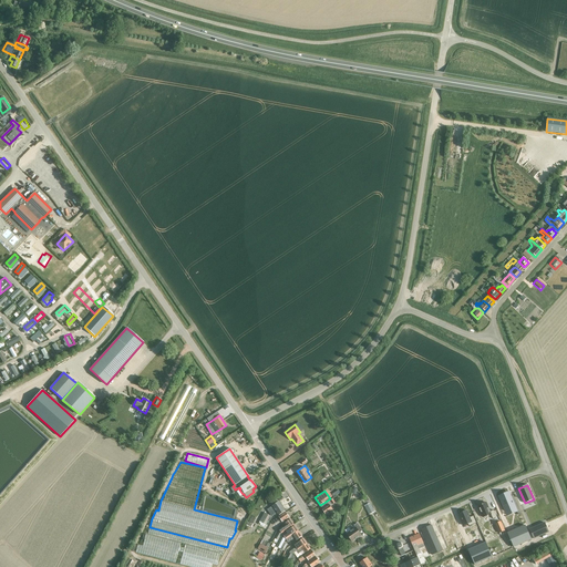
[(508,493),(500,496),(506,512),(515,507),(518,515),(522,514),(514,495),(511,496),(508,493)]
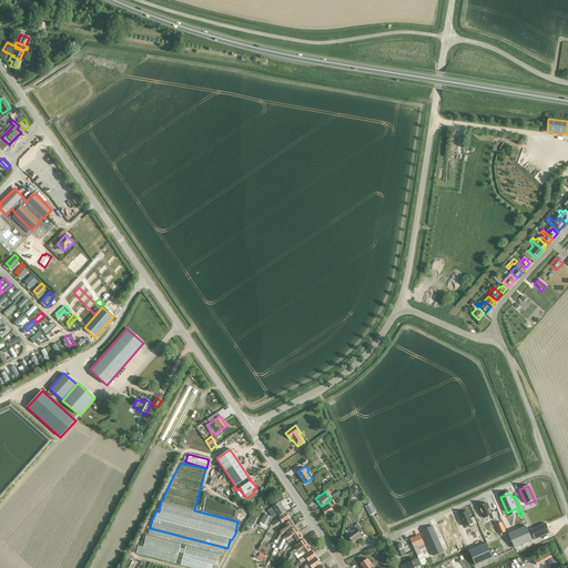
[(336,497),(340,495),(335,497),(334,498),(322,507),(323,509),(323,510),(326,515),(334,510),(332,507),(333,506),(338,501),(336,497)]
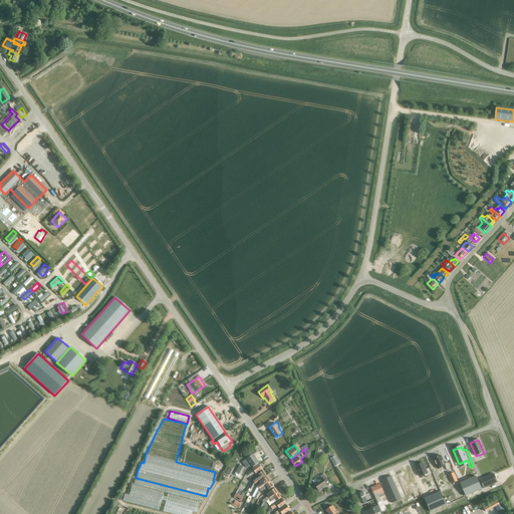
[(247,459),(242,462),(246,468),(251,465),(253,467),(258,463),(252,455),(247,458),(247,459)]
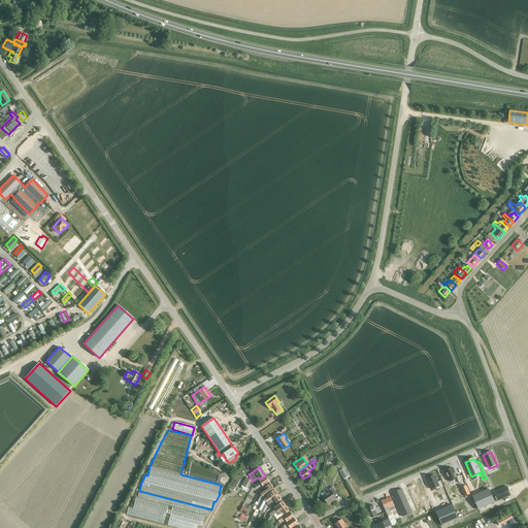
[(343,468),(339,471),(343,480),(349,476),(345,470),(343,468)]
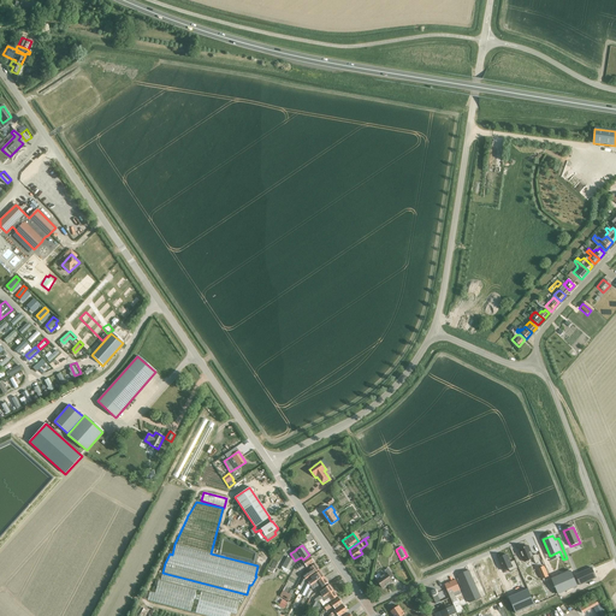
[(528,546),(520,550),(525,562),(533,558),(535,563),(540,562),(537,555),(533,556),(528,546)]
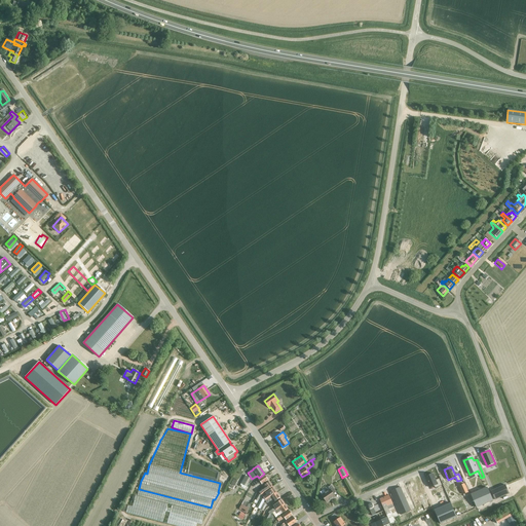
[(433,474),(425,477),(430,488),(435,486),(436,488),(442,485),(439,479),(436,480),(433,474)]
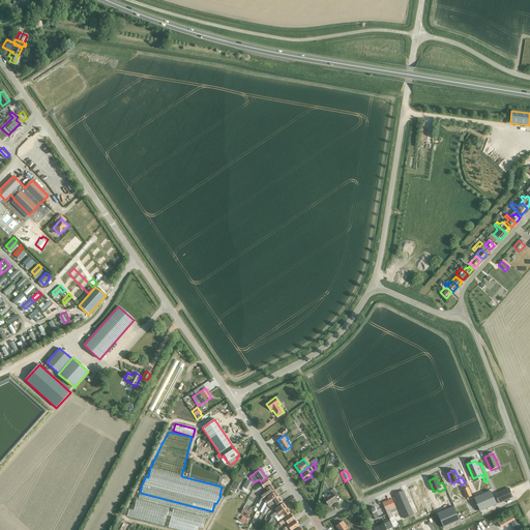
[(264,487),(270,482),(267,478),(255,487),(257,490),(263,486),(264,487)]
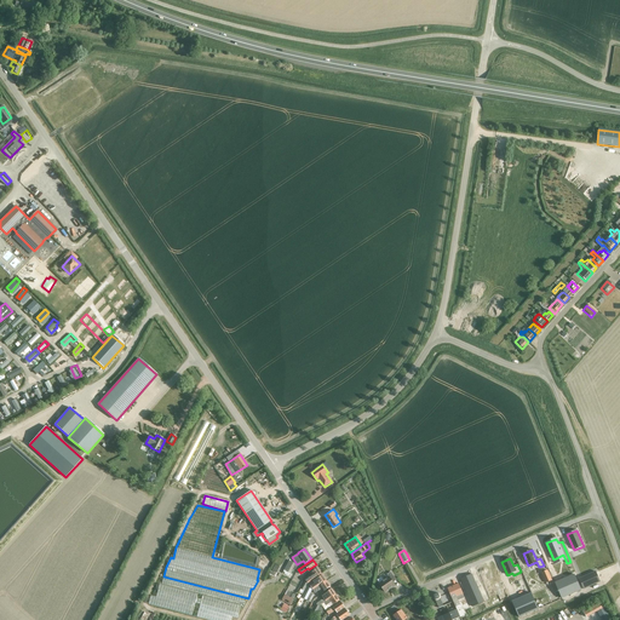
[(290,561),(282,573),(285,574),(287,572),(291,574),(292,572),(297,568),(296,566),(290,561)]
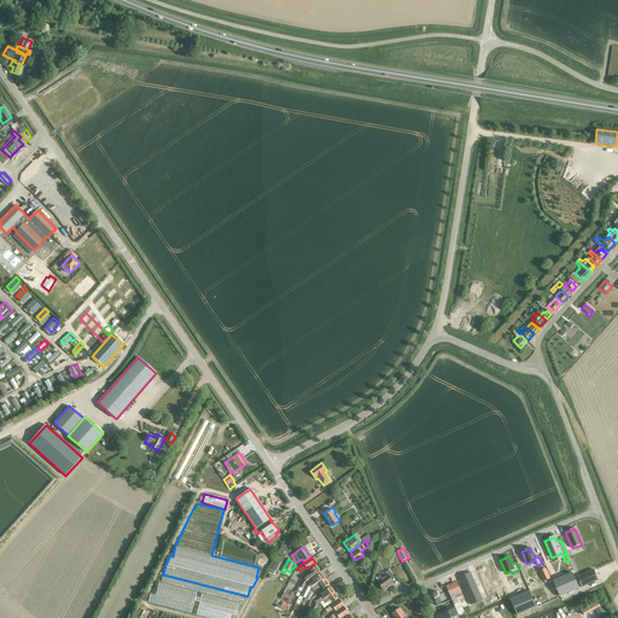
[(313,572),(305,577),(307,581),(321,571),(316,565),(310,570),(313,572)]
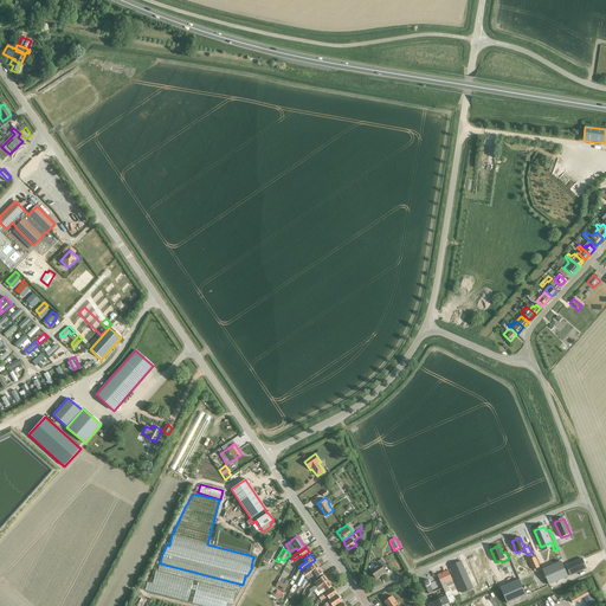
[(535,558),(529,560),(534,569),(540,567),(535,558)]
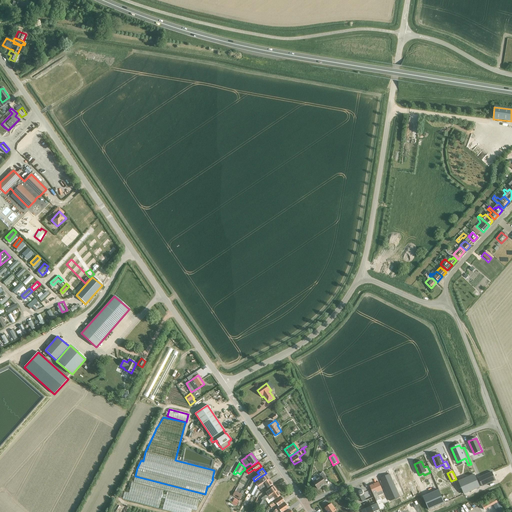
[(312,479),(313,482),(318,489),(326,483),(324,481),(327,479),(323,472),(320,474),(321,476),(317,479),(315,477),(312,479)]
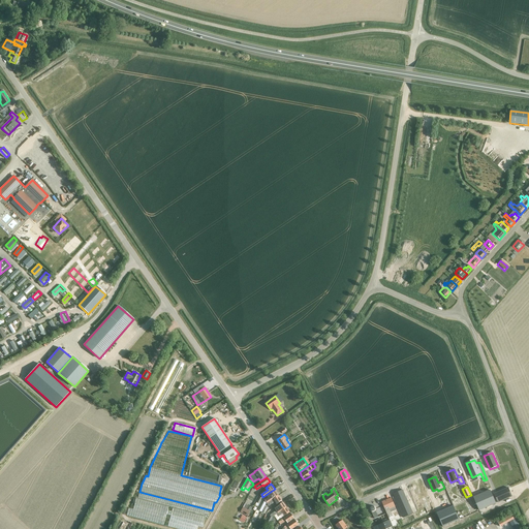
[(508,488),(494,494),(498,502),(511,496),(508,488)]
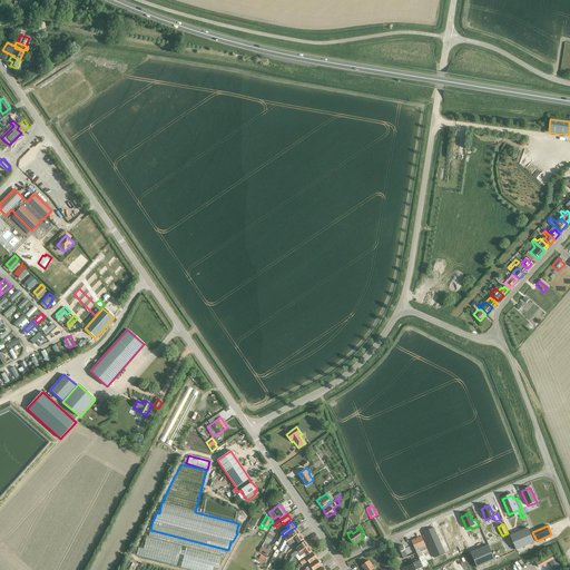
[(287,542),(288,542),(301,533),(297,528),(287,534),(288,536),(286,538),(288,541),(287,541),(287,542)]
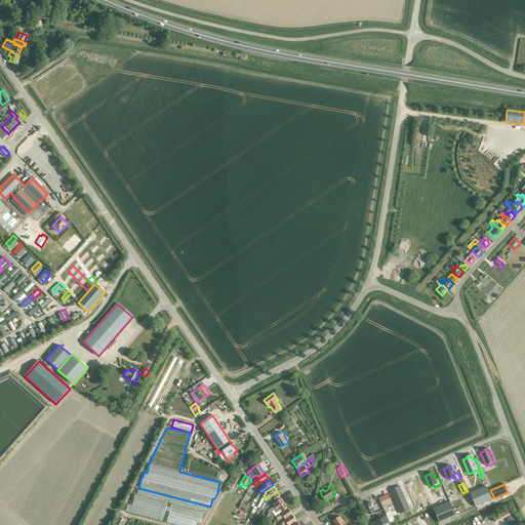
[(399,486),(390,490),(400,514),(410,510),(399,486)]
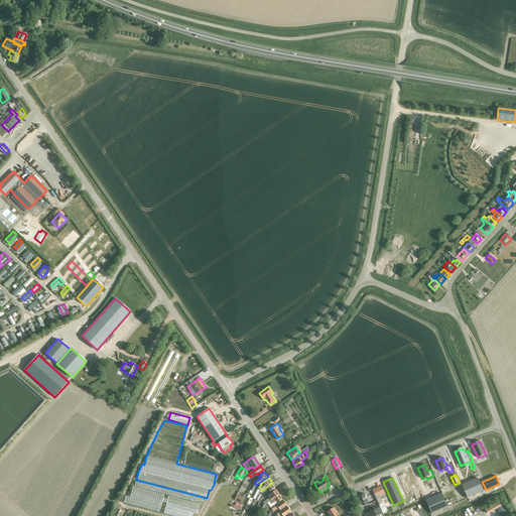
[(479,478),(463,485),(468,498),(484,491),(479,478)]
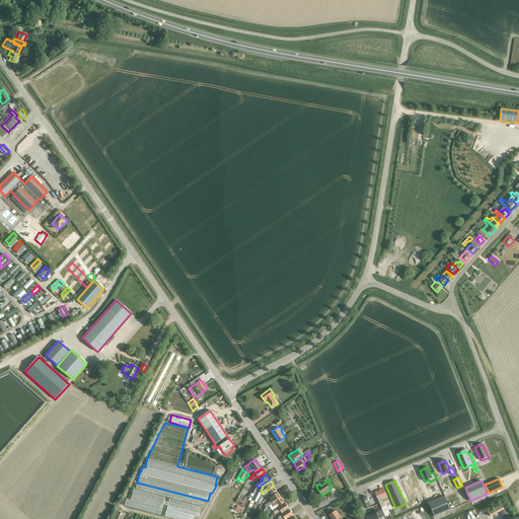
[(135,489),(203,507),(205,501),(137,484),(135,489)]
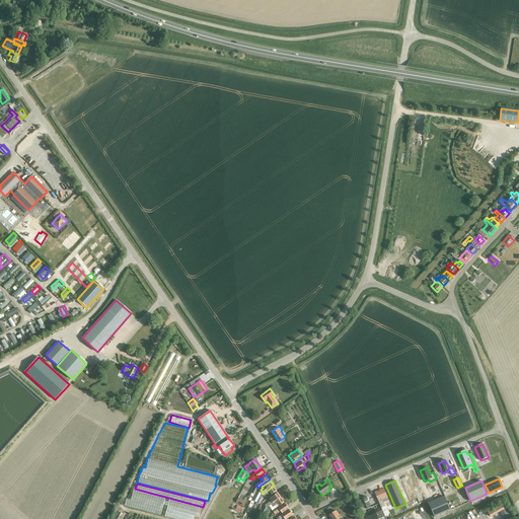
[(274,486),(262,494),(264,496),(270,492),(272,494),(277,491),(274,486)]
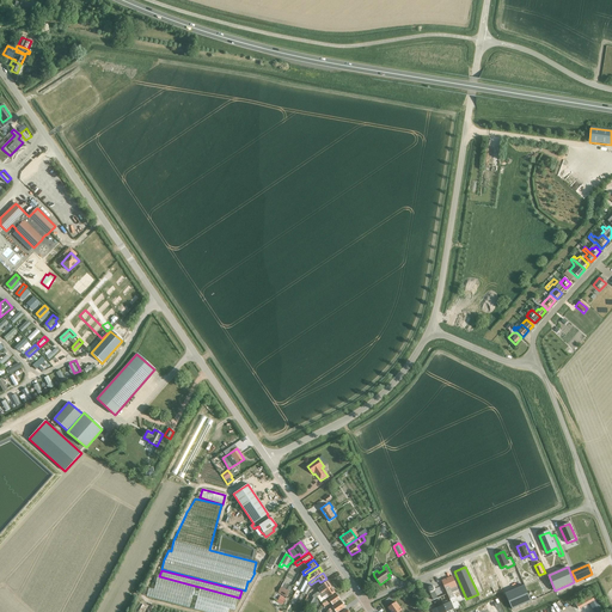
[(146,597),(203,611),(227,611),(228,610),(234,611),(237,598),(158,576),(154,589),(148,588),(146,597)]
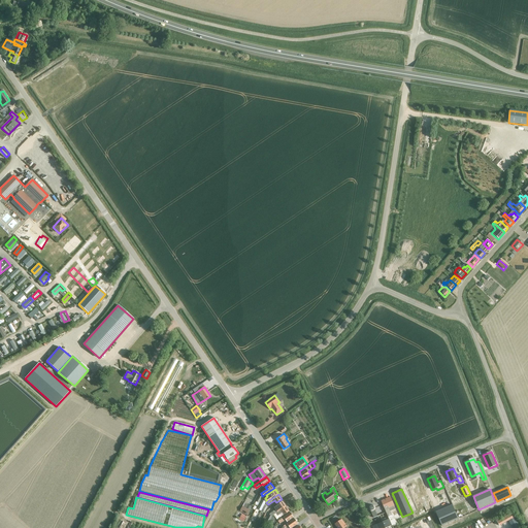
[(376,525),(372,526),(373,527),(386,527),(397,523),(395,519),(399,517),(395,508),(390,512),(389,508),(394,505),(391,497),(381,501),(386,513),(387,518),(385,518),(387,521),(383,522),(380,516),(377,516),(373,518),(376,525)]
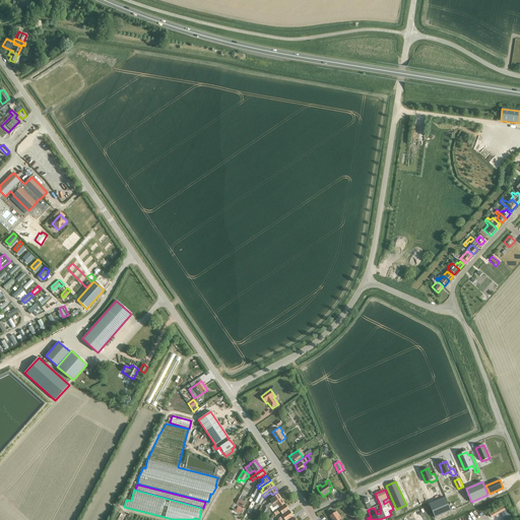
[(258,493),(254,502),(257,504),(262,495),(258,493)]
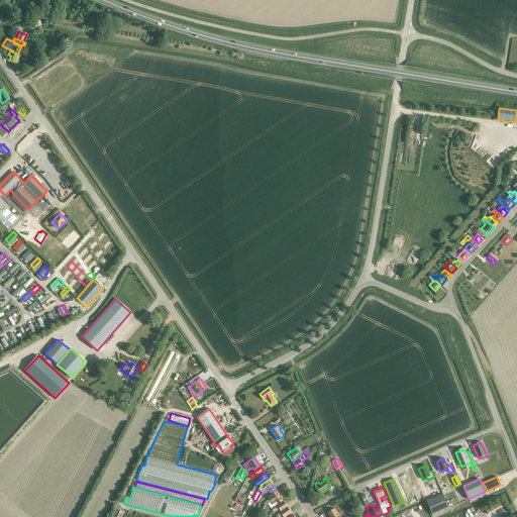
[(270,503),(280,495),(277,490),(269,496),(271,498),(266,501),(267,502),(265,503),(261,511),(264,513),(267,506),(270,503)]
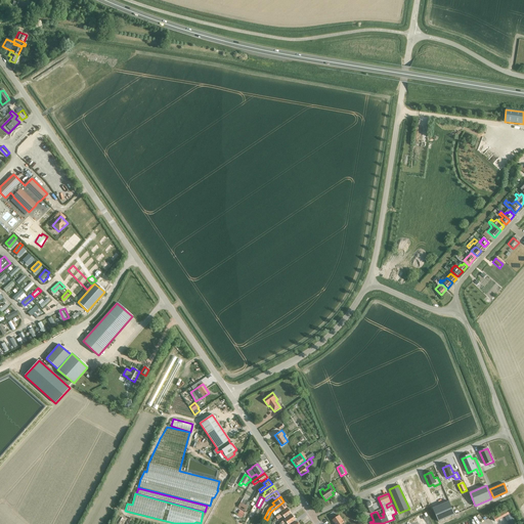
[(412,504),(416,509),(427,504),(425,498),(412,504)]
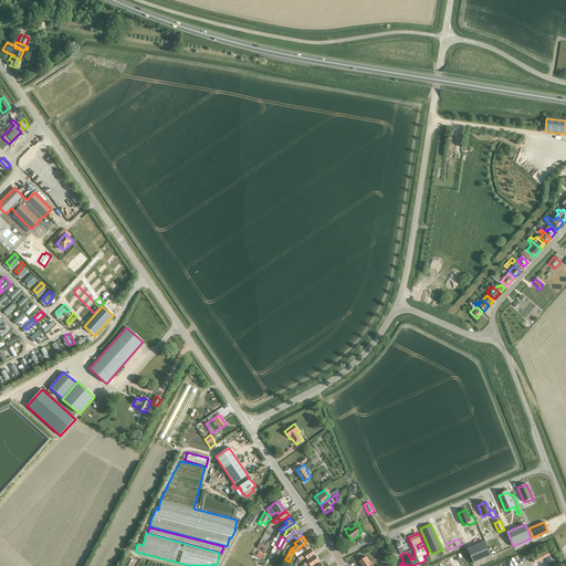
[(395,544),(395,545),(395,546),(396,546),(396,547),(397,547),(397,548),(400,555),(405,553),(402,546),(402,545),(402,544),(402,543),(401,543),(401,542),(400,542),(400,541),(399,541),(398,541),(397,542),(396,542),(396,543),(395,543),(395,544)]
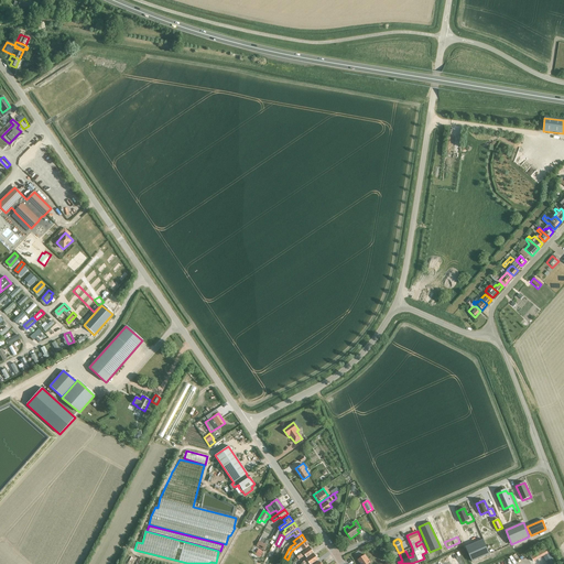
[(299,552),(303,549),(304,549),(310,545),(305,540),(294,549),(295,549),(296,550),(297,550),(299,552)]
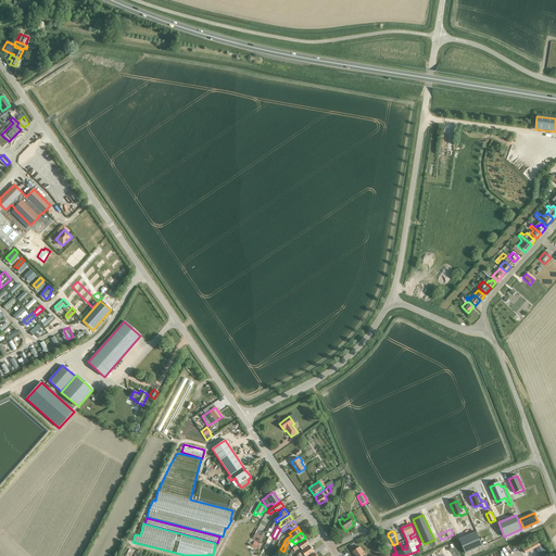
[(477,532),(459,540),(465,554),(482,546),(477,532)]
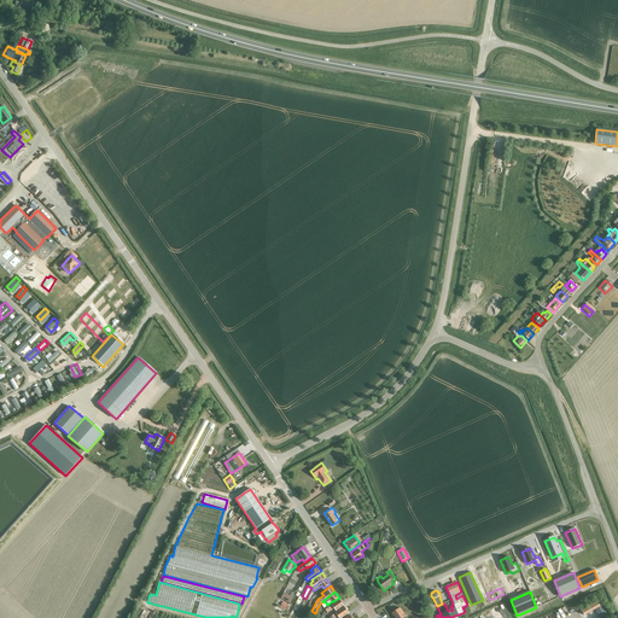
[(328,613),(336,608),(337,610),(344,605),(340,599),(325,610),(328,613)]
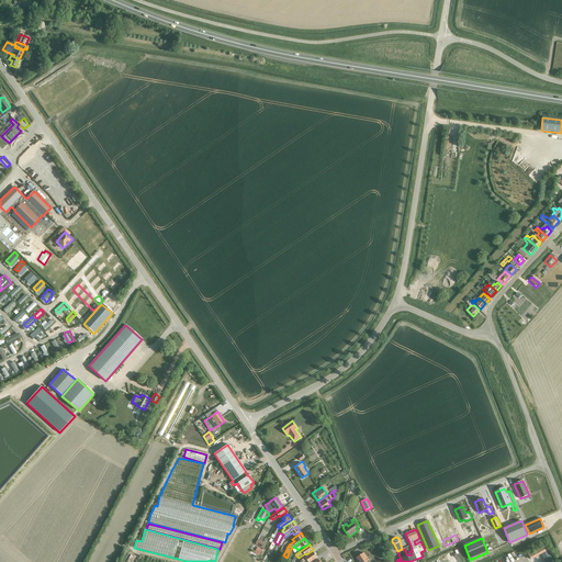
[(544,546),(529,554),(531,560),(541,554),(544,561),(553,561),(548,551),(544,546)]
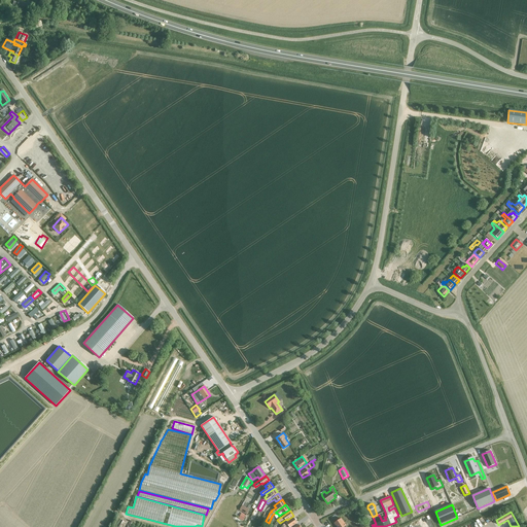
[(285,526),(287,526),(287,525),(288,524),(290,526),(297,522),(293,517),(282,525),(283,525),(281,526),(285,526)]
